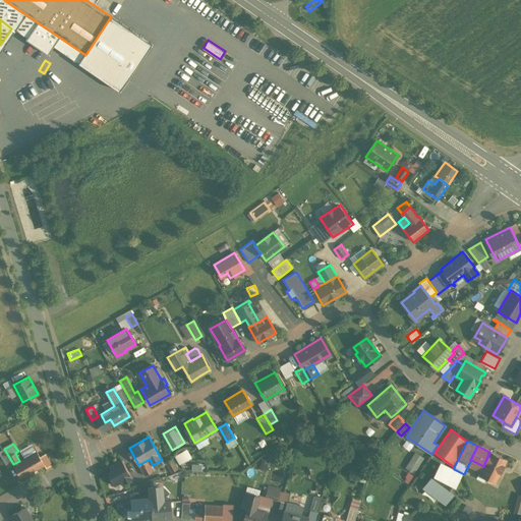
[(180,463),(192,457),(187,448),(175,454),(180,463)]
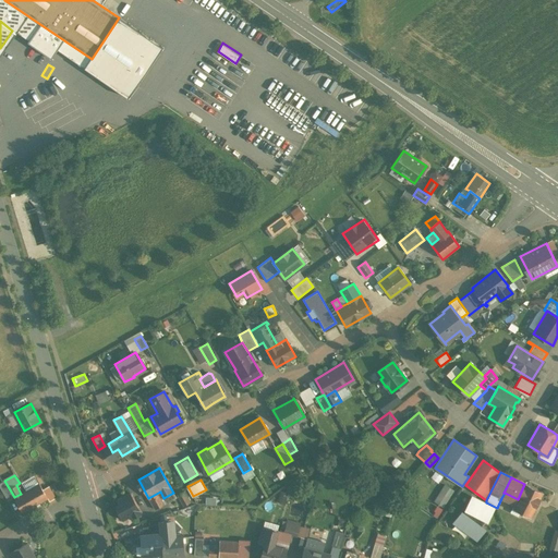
[(14,497),(4,481),(0,482),(0,487),(8,500),(14,497)]
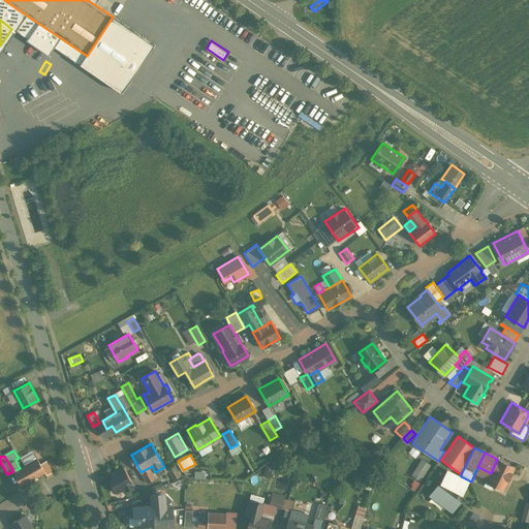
[(20,468),(13,471),(22,486),(45,472),(37,458),(20,468)]
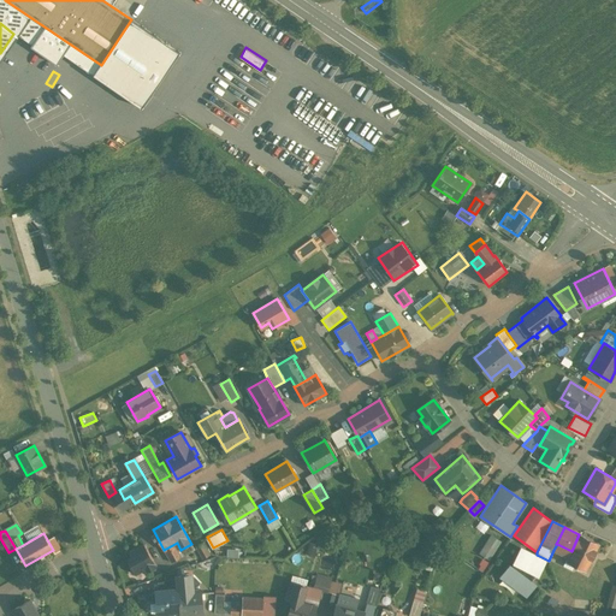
[(480,552),(490,558),(501,540),(491,533),(480,552)]
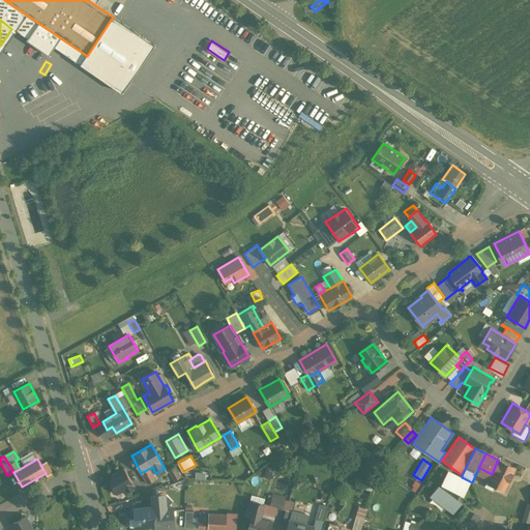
[(516,468),(498,460),(492,474),(490,478),(496,481),(506,487),(516,468)]
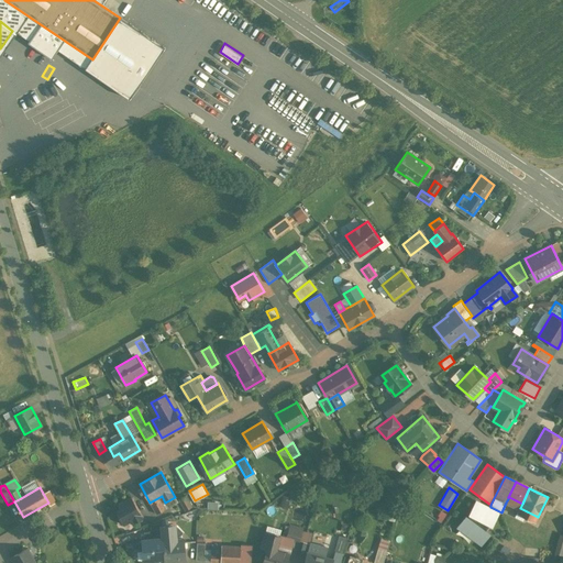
[(186,496),(179,499),(186,510),(191,507),(186,496)]
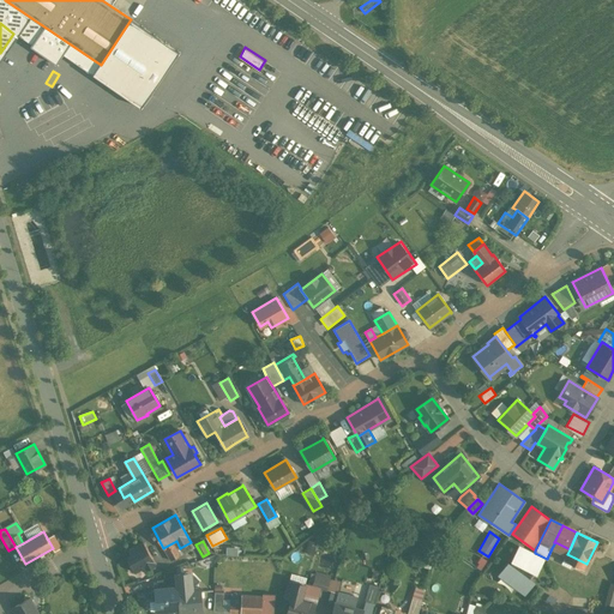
[(143,542),(128,551),(131,555),(126,558),(134,572),(144,567),(145,570),(156,564),(154,561),(143,542)]
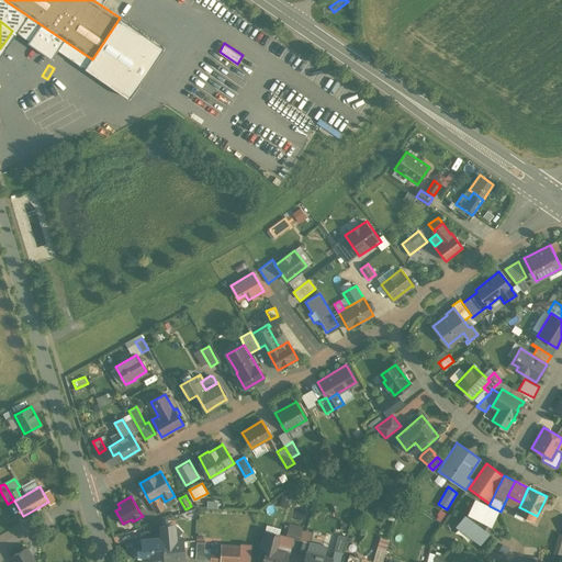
[(521,503),(508,496),(505,502),(519,509),(519,507),(521,503)]
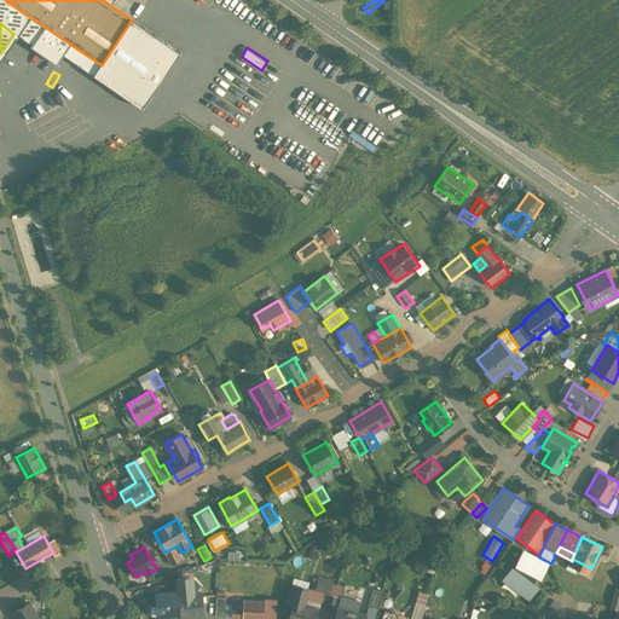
[(175,548),(165,554),(172,566),(183,559),(175,548)]
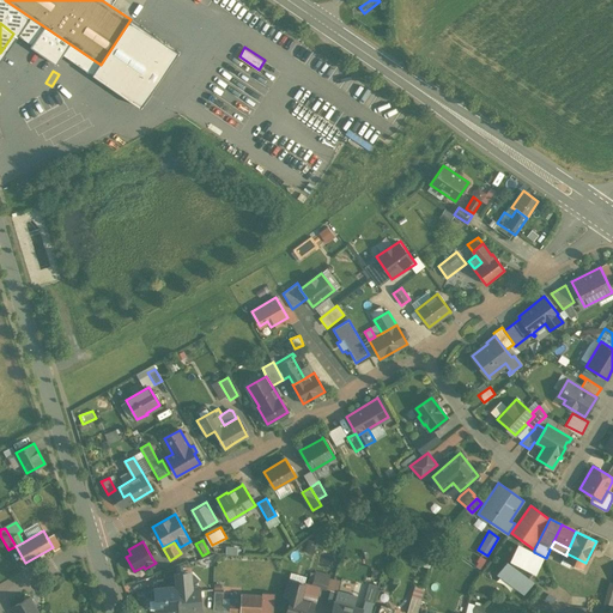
[(541,558),(519,546),(513,558),(514,559),(510,564),(508,563),(501,572),(523,590),(532,580),(528,577),(534,570),(541,558)]
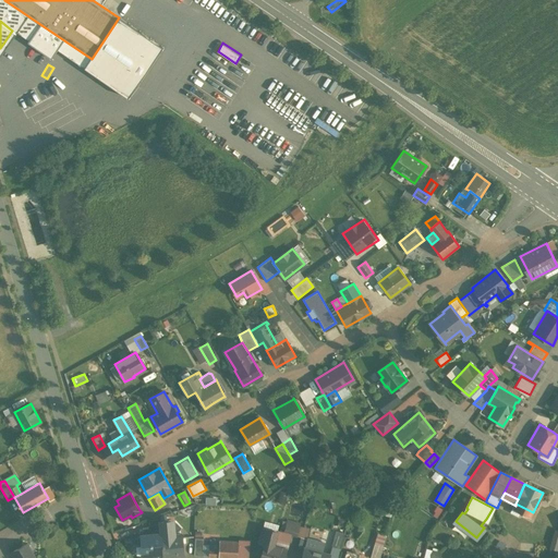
[(533,512),(522,507),(520,512),(531,517),(533,512)]
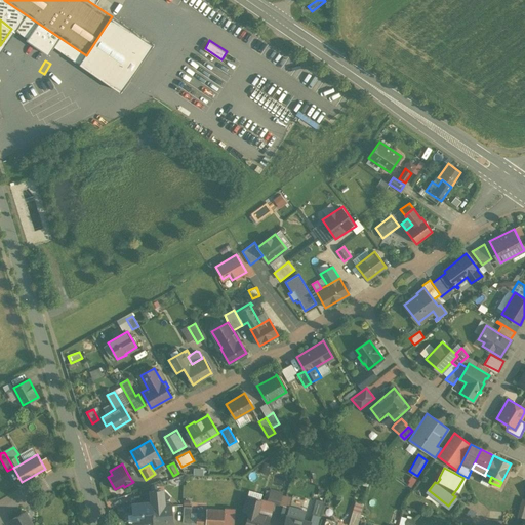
[(162,491),(152,492),(152,490),(151,490),(152,501),(152,505),(161,503),(160,492),(162,492),(162,491)]
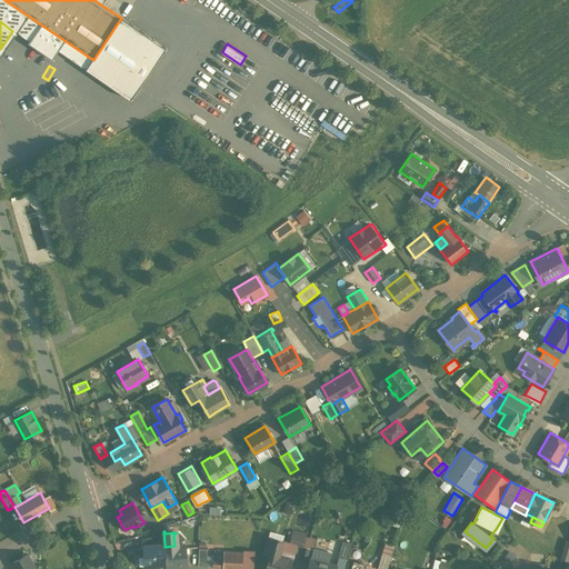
[(306,536),(292,532),(289,543),(302,547),(306,536)]
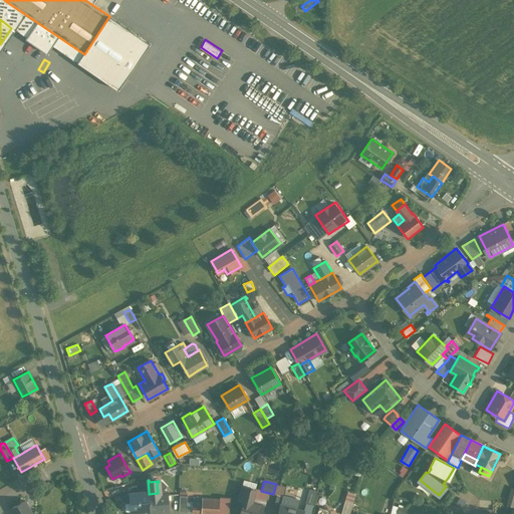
[(254,491),(243,488),(244,486),(243,486),(239,500),(244,501),(240,513),(261,513),(264,505),(252,502),(255,489),(254,489),(254,491)]
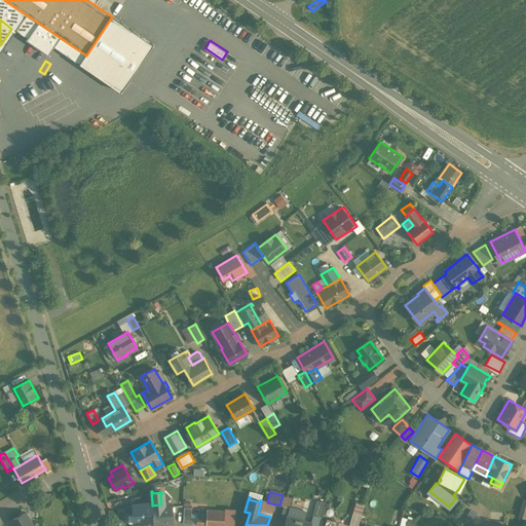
[(325,502),(316,500),(312,515),(321,518),(325,502)]
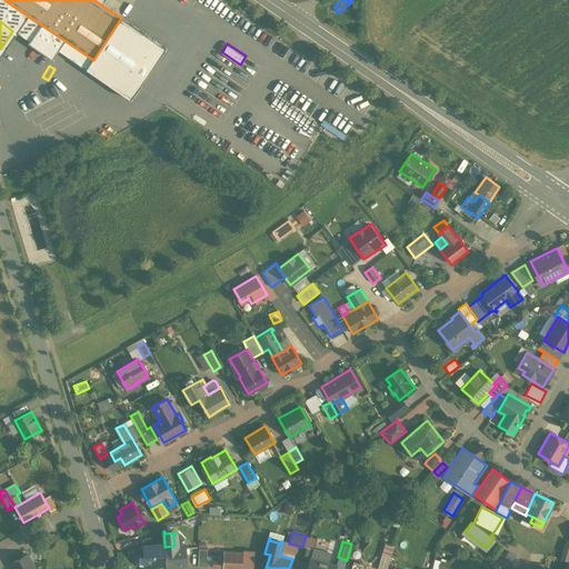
[(165,543),(142,546),(143,546),(143,555),(143,556),(145,566),(166,563),(165,547),(165,543)]
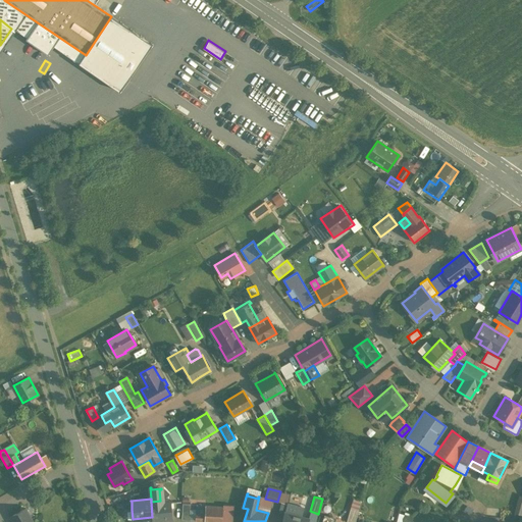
[(160,501),(151,502),(152,517),(152,520),(161,519),(171,518),(172,518),(170,500),(160,501)]
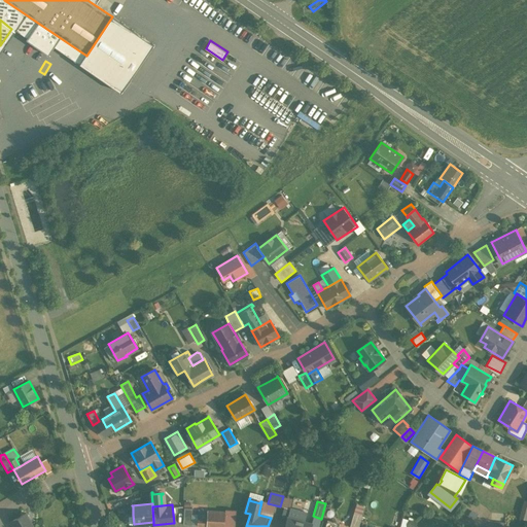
[(183,523),(192,523),(191,506),(183,506),(183,523)]
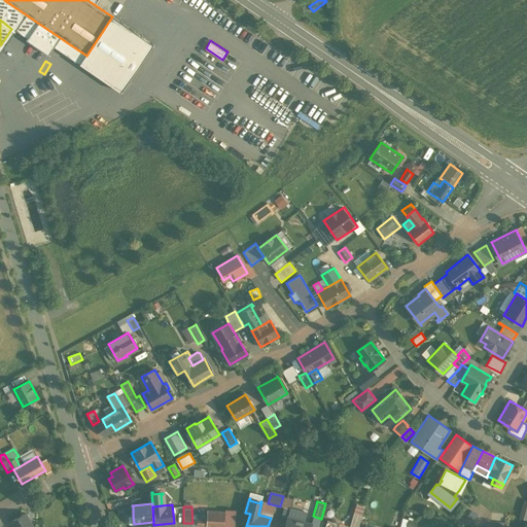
[(289,508),(284,507),(281,519),(287,520),(287,517),(289,508)]
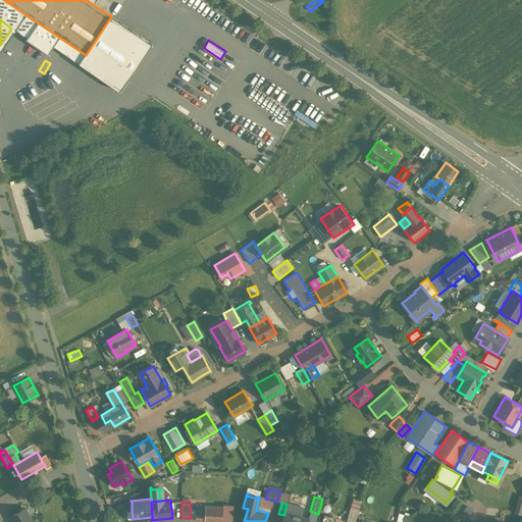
[(205,506),(196,506),(195,513),(204,514),(205,506)]
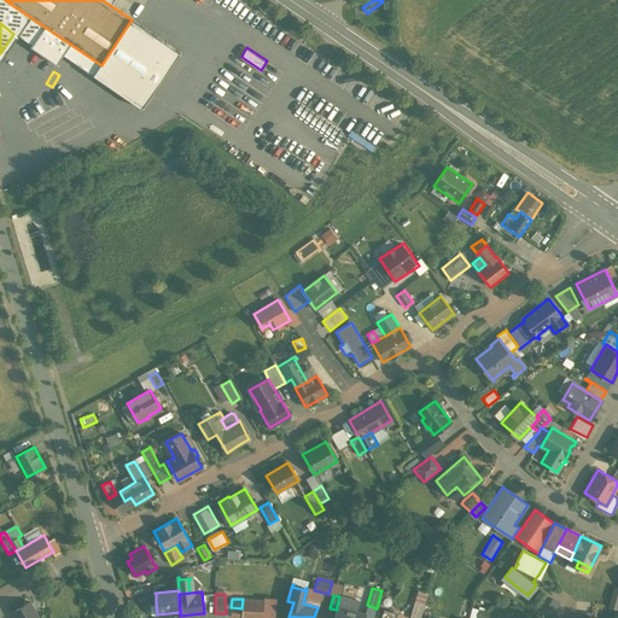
[(263,601),(243,599),(242,608),(240,617),(274,617),(277,600),(263,599),(263,601)]
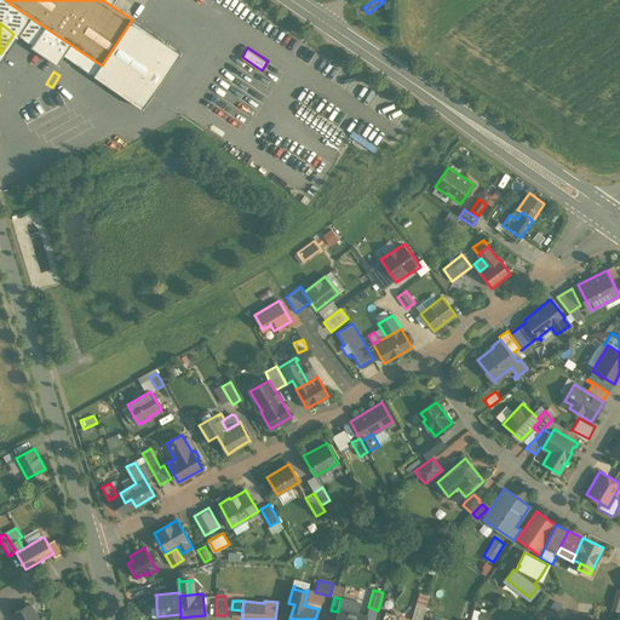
[(40,619),(30,603),(12,614),(16,619),(40,619)]
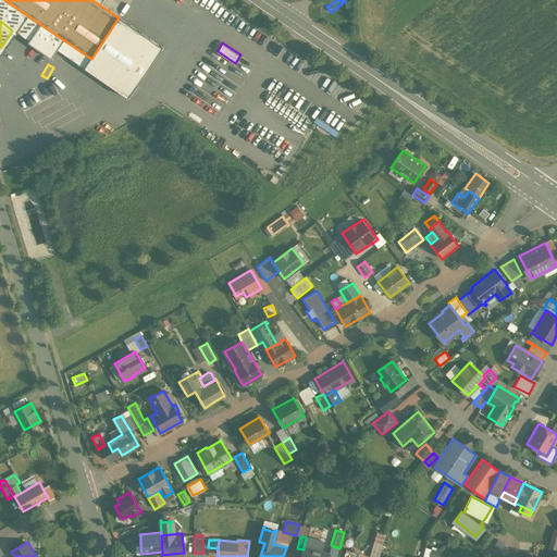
[(374,543),(370,556),(373,556),(379,556),(383,545),(374,543)]
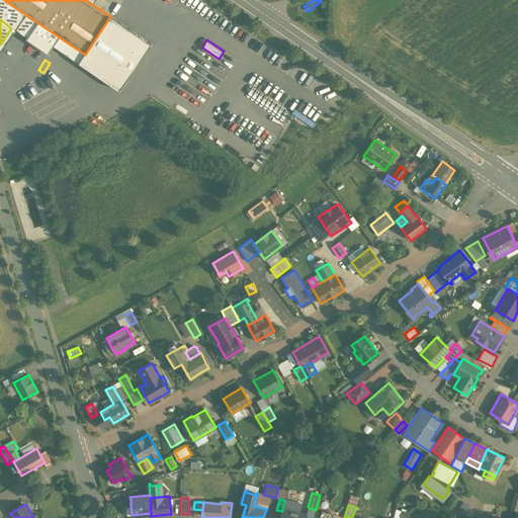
[(305,517),(306,514),(282,508),(282,511),(279,517),(305,517)]
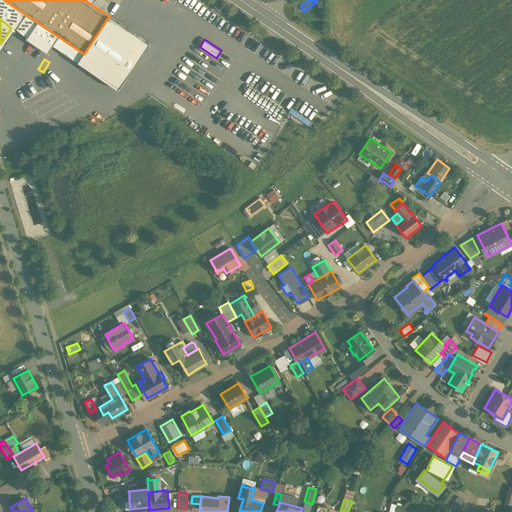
[(200,504),(191,503),(190,510),(199,511),(200,504)]
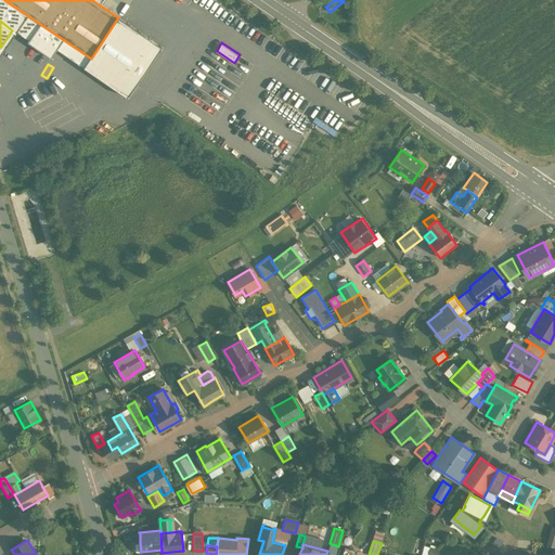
[(438,554),(439,545),(424,545),(423,554),(438,554)]
